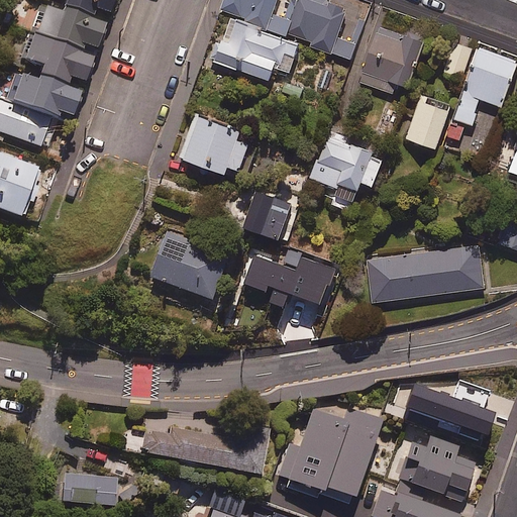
[(67,3),(64,12),(95,24),(99,15),(110,19),(116,0),(62,0),(67,2),(67,3)]
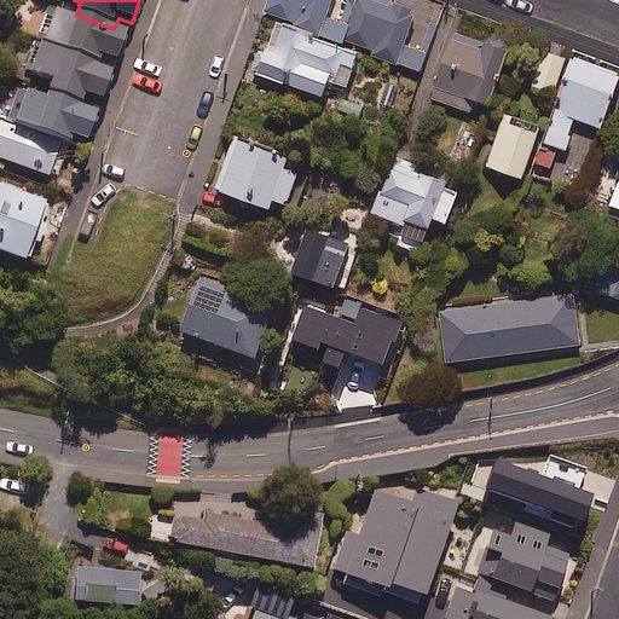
[(346,41),(351,25),(329,18),(334,0),(273,0),(268,18),(346,41)]
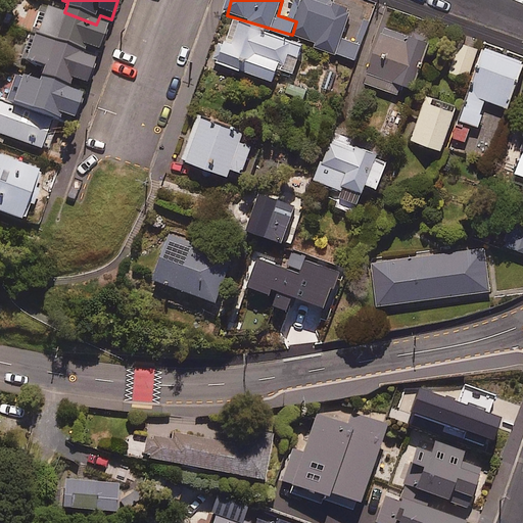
[(302,0),(296,21),(292,35),(320,43),(318,48),(358,59),(362,45),(343,39),(351,11),(315,0),(302,0)]
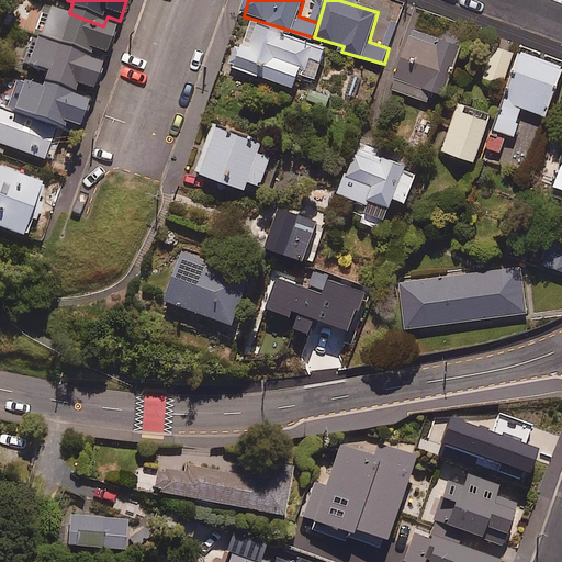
[(103,26),(69,13),(68,15),(46,8),(35,40),(91,62),(93,56),(105,60),(116,31),(103,26)]
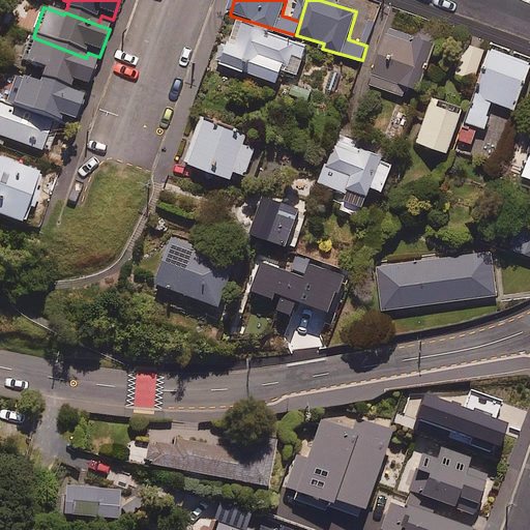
[(214,61),(278,83),(284,68),(298,72),(307,47),(238,23),(230,46),(222,42),(214,61)]
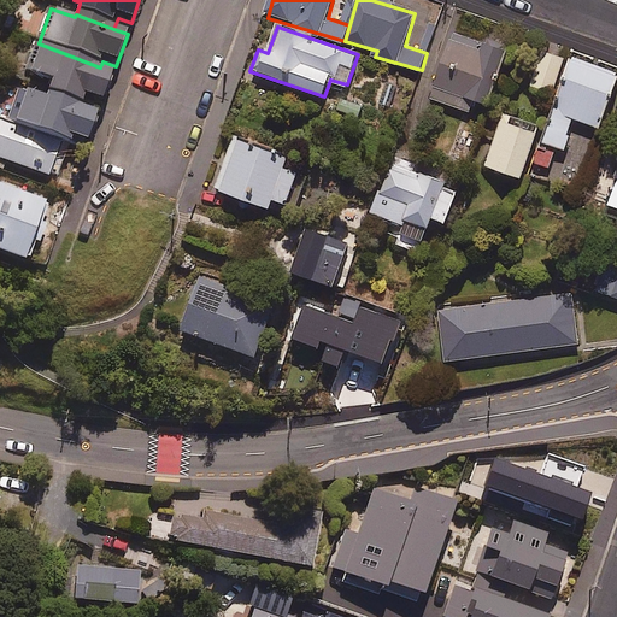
[(507,53),(456,34),(433,98),(471,112),(475,100),(489,105),(507,53)]
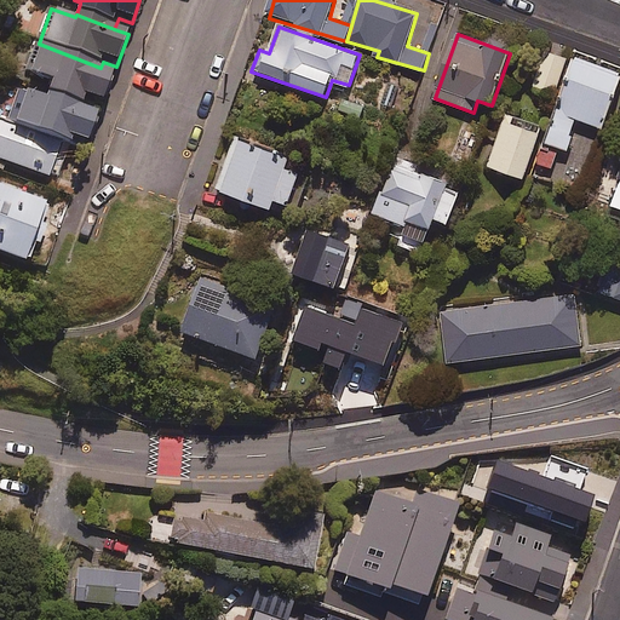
[(46,96),(82,108),(86,98),(102,104),(113,75),(99,69),(101,68),(39,44),(27,76),(50,85),(46,96)]
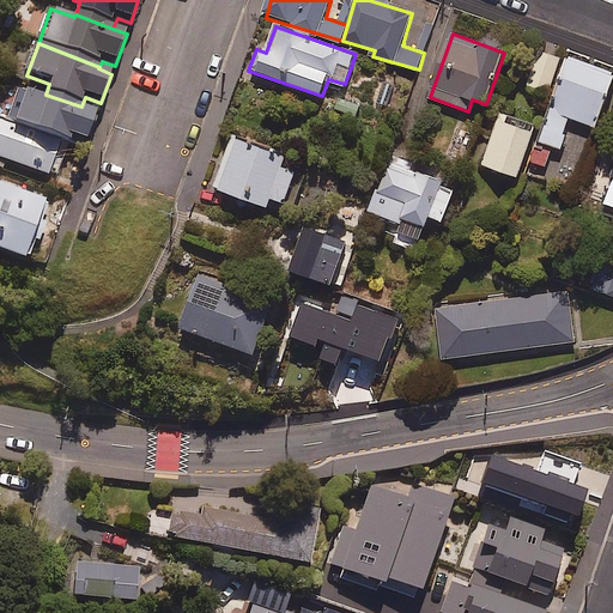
[(562,59),(539,52),(528,84),(551,91),(562,59)]
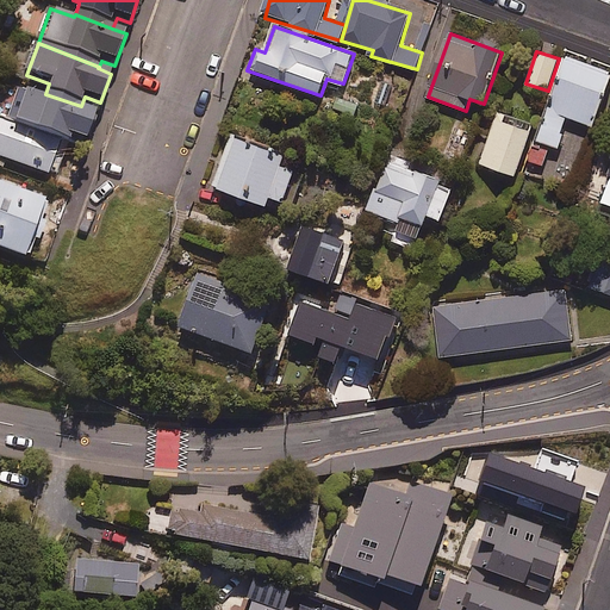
[(609,82),(609,70),(566,57),(540,143),(559,149),(568,118),(597,126),(609,82)]
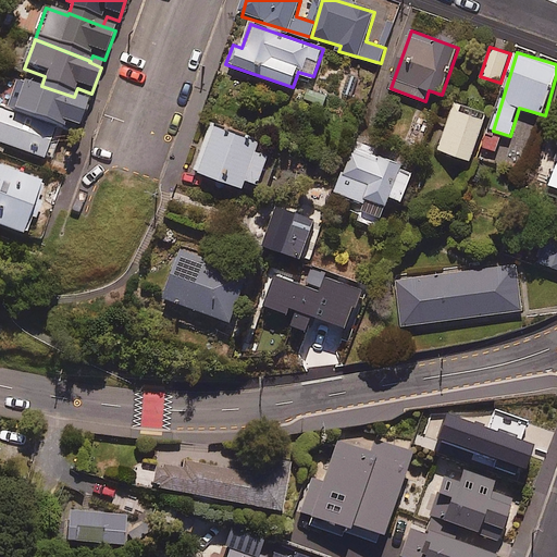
[(12,115),(57,132),(63,134),(65,127),(77,132),(88,104),(73,99),(74,97),(41,86),(38,94),(23,88),(12,115)]
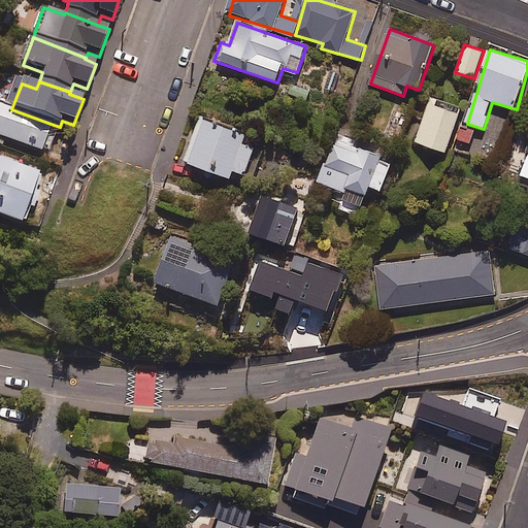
[(462,110),(431,100),(418,143),(448,154),(462,110)]
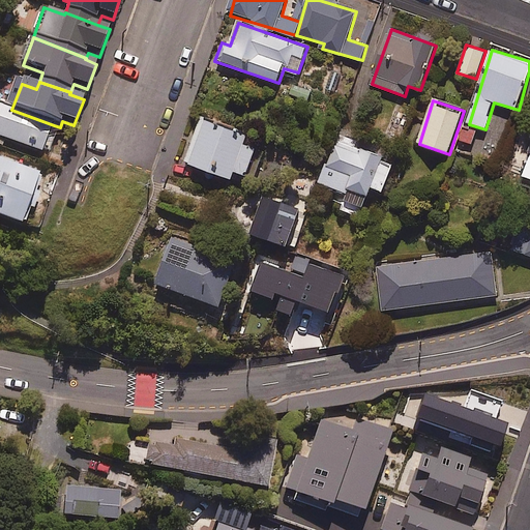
[(0,137),(43,153),(54,125),(11,110),(0,105),(0,137)]
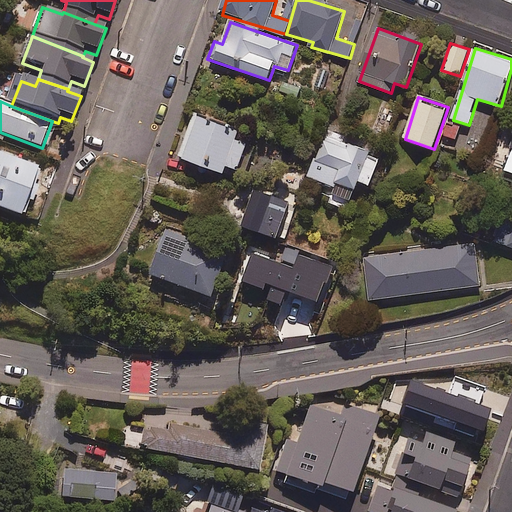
[(240,131),(197,115),(180,158),(225,175),(228,166),(238,170),(248,144),(236,139),(240,131)]
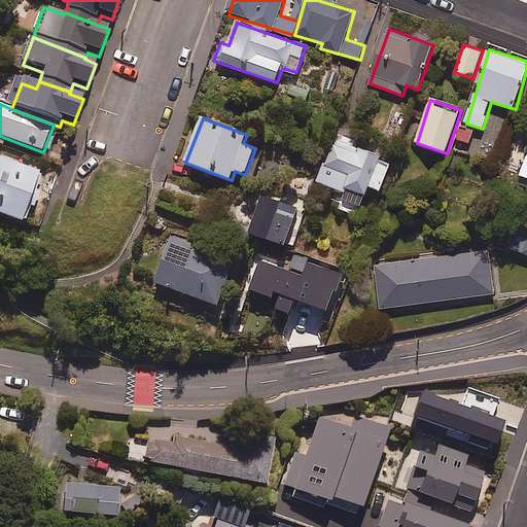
[(356,142),(339,135),(319,182),(364,201),(371,186),(381,190),(393,162),(354,146),(356,142)]
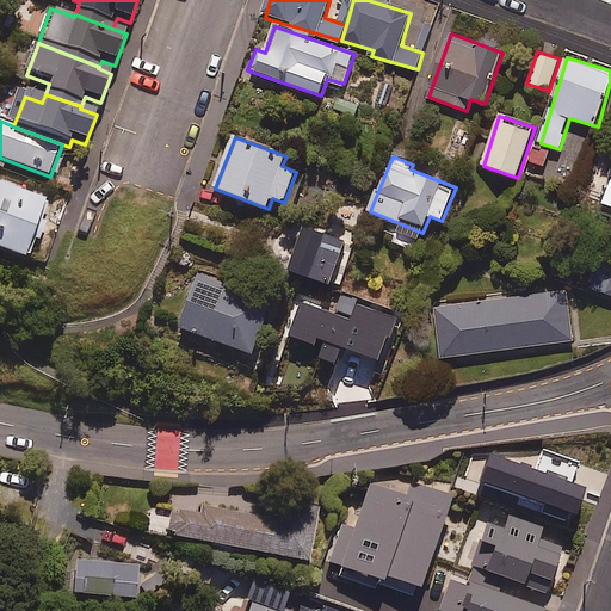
[(0,250),(26,260),(48,201),(0,183),(0,250)]
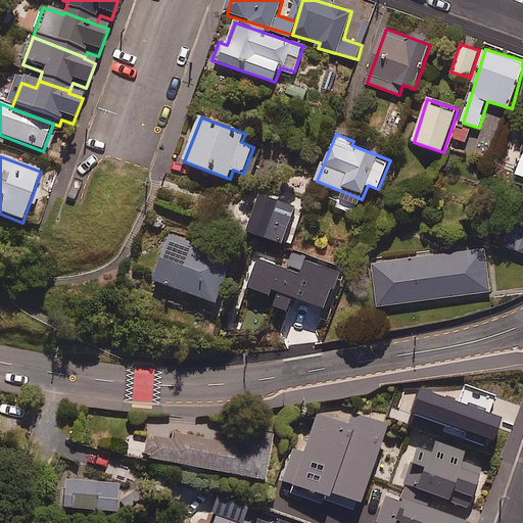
[(296,206),(260,195),(249,232),(284,243),(296,206)]
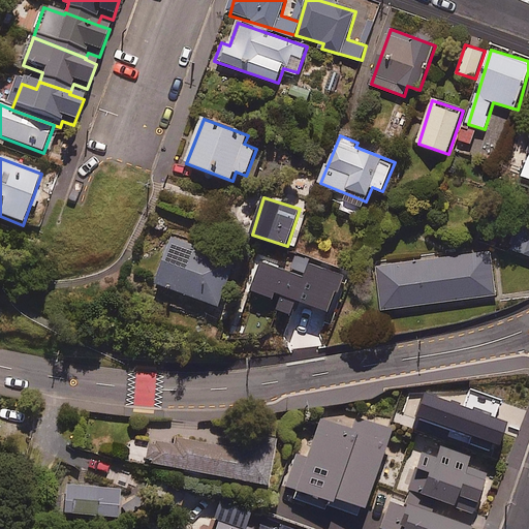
[(528,235),(527,242),(512,237),(509,248),(528,254),(528,235)]
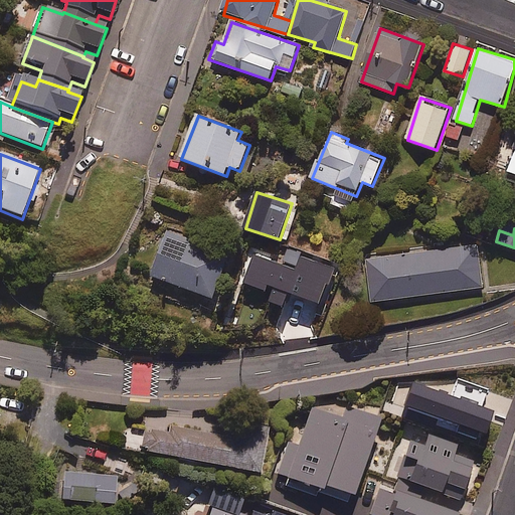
[(231,253),(168,230),(151,276),(214,299),(231,253)]
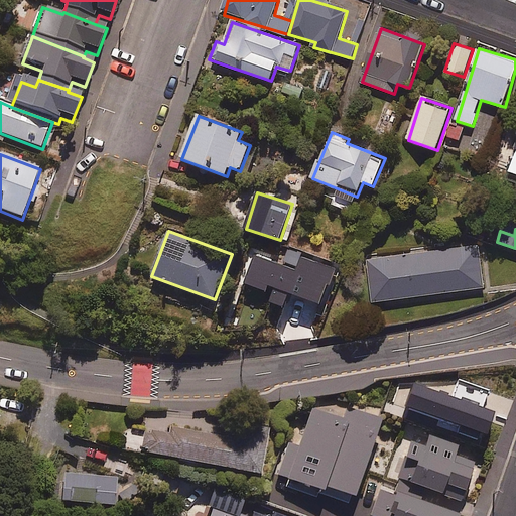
[(484,288),(478,244),(368,259),(374,302),(484,288)]
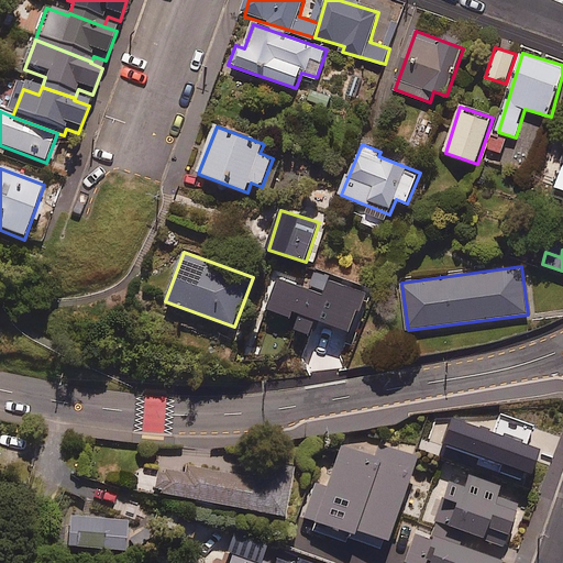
[(368,293),(315,274),(295,328),(350,348),(368,293)]
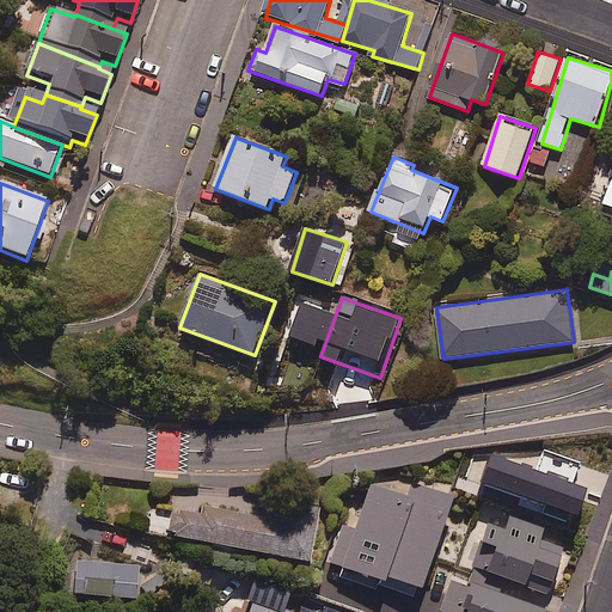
[(595,466),(544,452),(530,503),(581,518),(595,466)]
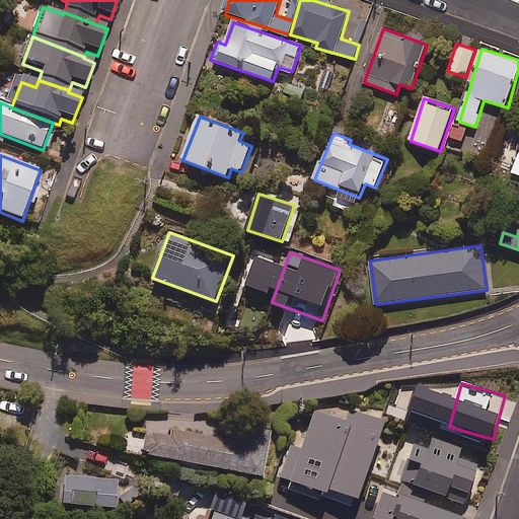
[(347,425),(314,414),(302,449),(292,446),(281,478),(292,483),(289,490),(323,502),(325,497),(356,507),(383,426),(350,415),(347,425)]
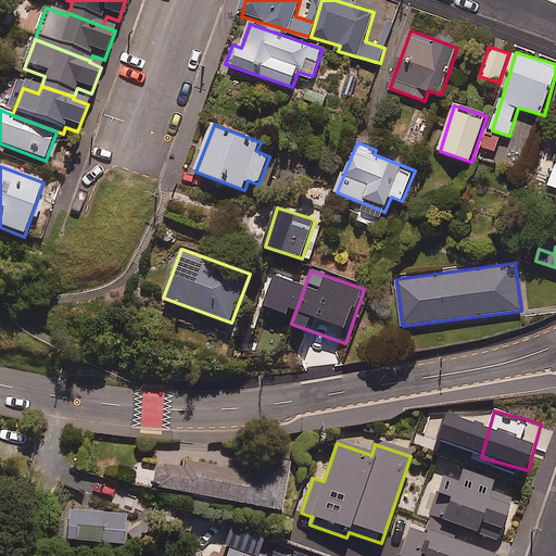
[(185,462),(182,470),(158,466),(153,489),(280,513),(287,481),(185,462)]
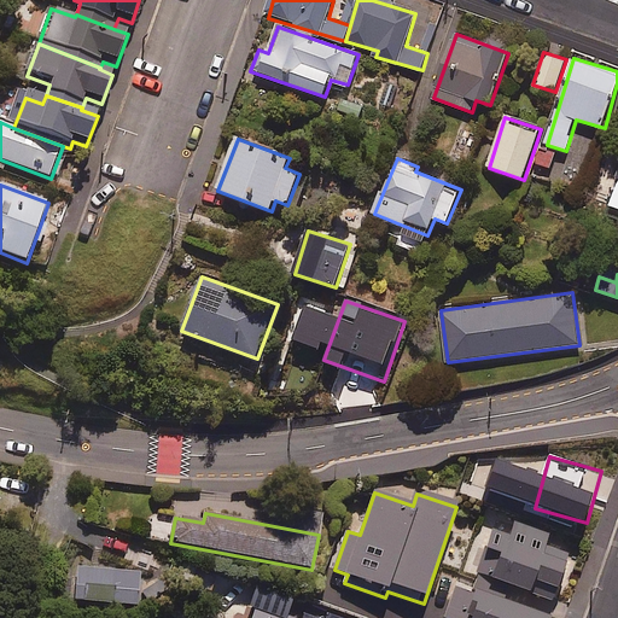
[(547,532),(513,522),(508,537),(491,531),(476,573),(548,600),(564,555),(542,548),(547,532)]
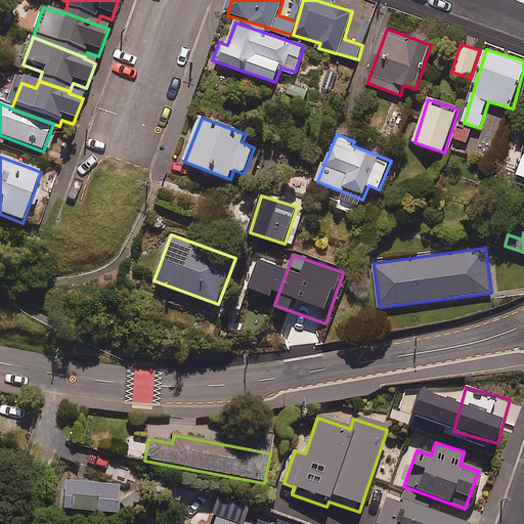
[(119,486),(66,483),(63,511),(117,515),(119,486)]
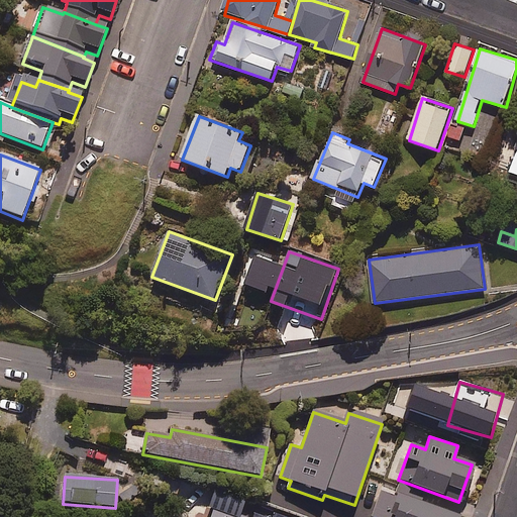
[(379,492),(369,516),(455,516),(456,515),(418,500),(420,495),(398,486),(394,498),(379,492)]
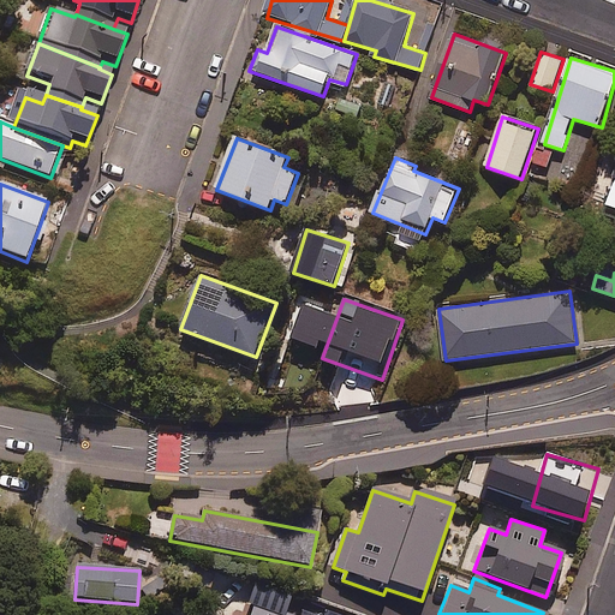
[(291,614),(255,602),(250,614),(291,614)]
